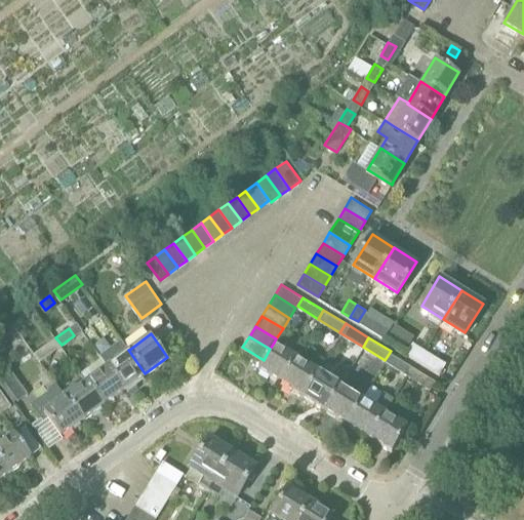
[(99,354),(108,365),(124,388),(145,373),(128,350),(129,350),(121,338),(99,354)]
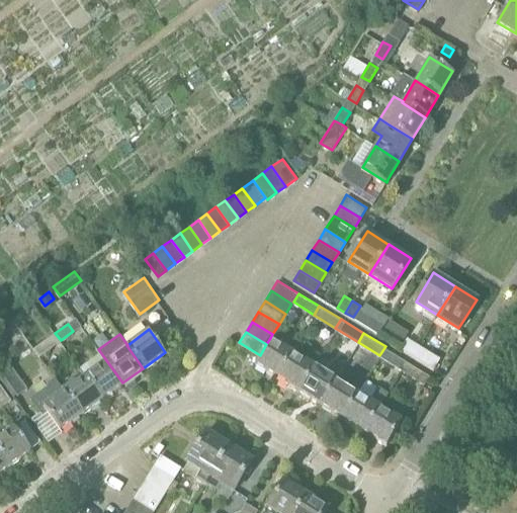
[(413,354),(418,344),(407,337),(401,347),(413,354)]
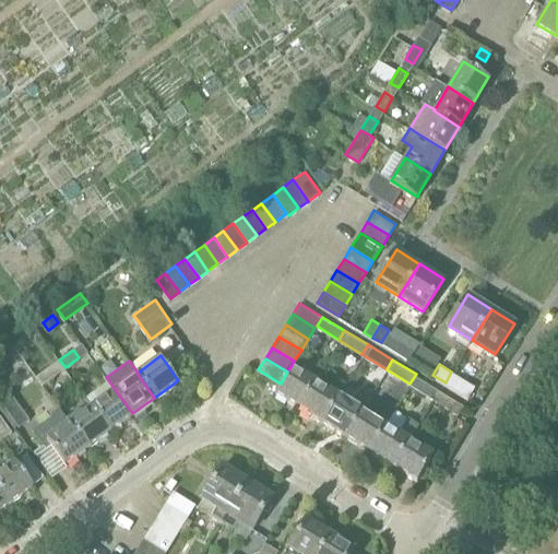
[(287,372),(281,384),(276,390),(298,404),(315,379),(292,365),(287,372)]
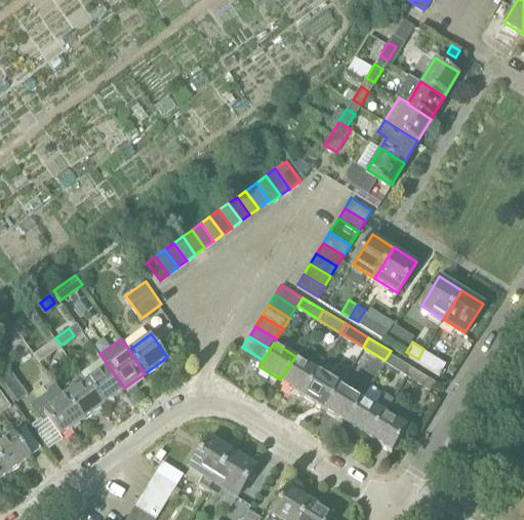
[(47,344),(35,353),(40,360),(53,351),(47,344)]
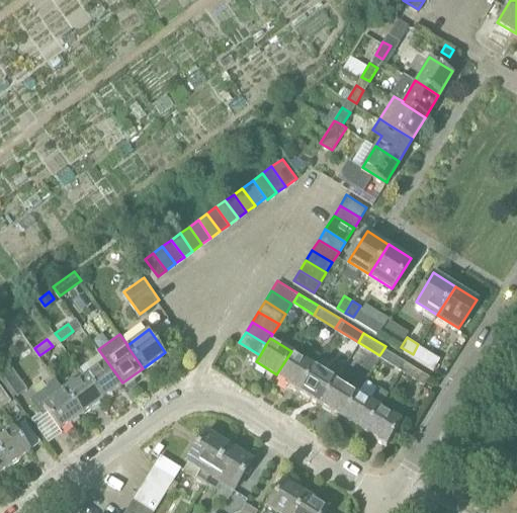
[(449,364),(440,358),(418,344),(413,354),(434,367),(443,373),(449,364)]
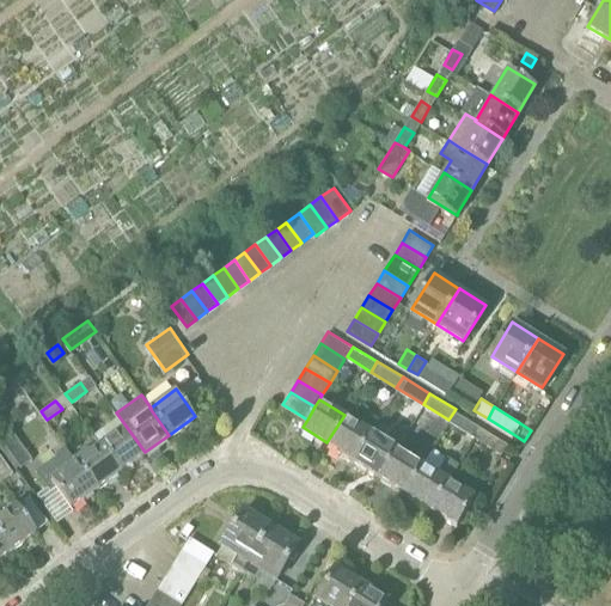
[(483,426),(458,411),(456,409),(448,420),(476,436),(483,426)]
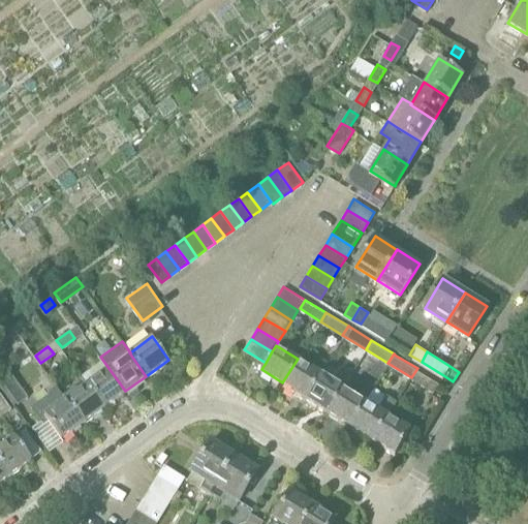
[(305,397),(319,372),(298,359),(282,382),(305,397)]
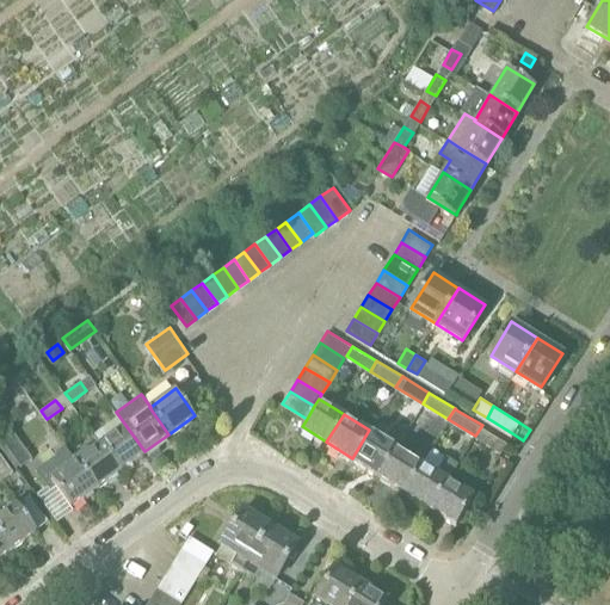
[(394,423),(383,439),(369,430),(352,458),(380,475),(396,446),(407,430),(394,423)]
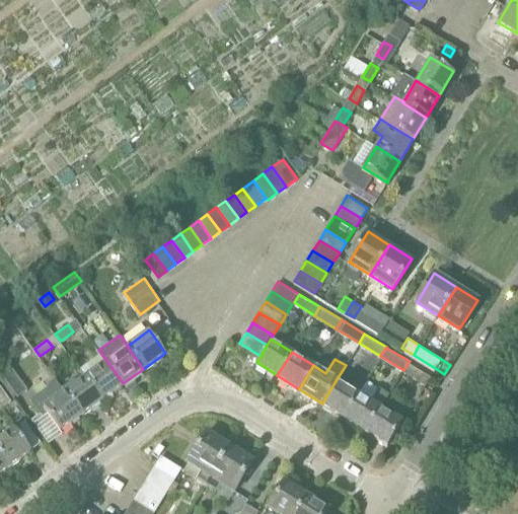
[(106,361),(85,376),(102,398),(123,383),(106,361)]
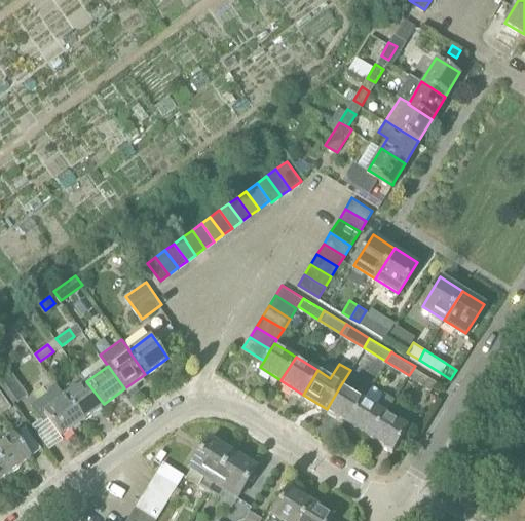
[(415,366),(409,375),(426,386),(432,377),(415,366)]
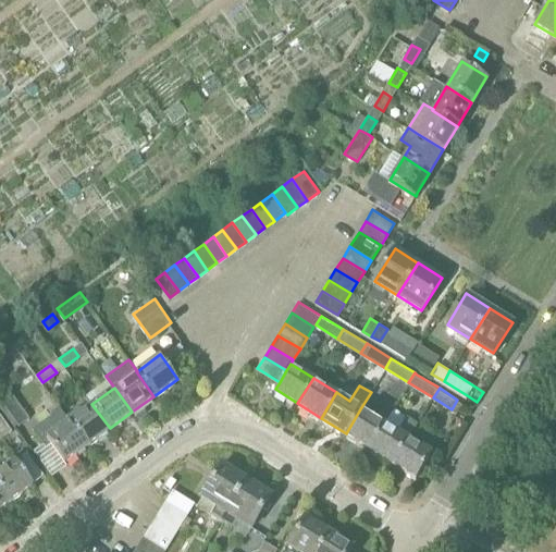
[(29,416),(12,392),(1,400),(20,424),(29,416)]
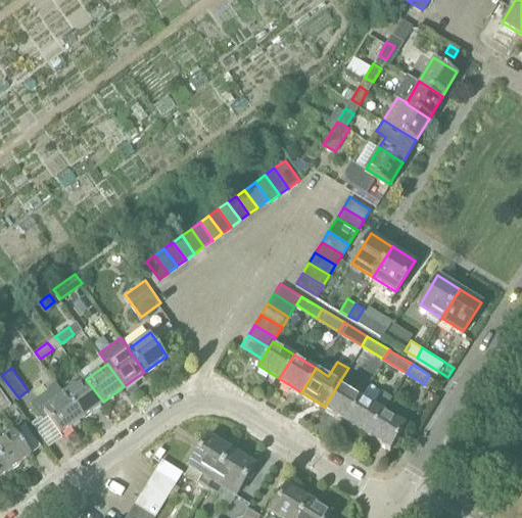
[(82,417),(103,402),(86,379),(79,384),(75,379),(62,388),(65,393),(82,417)]
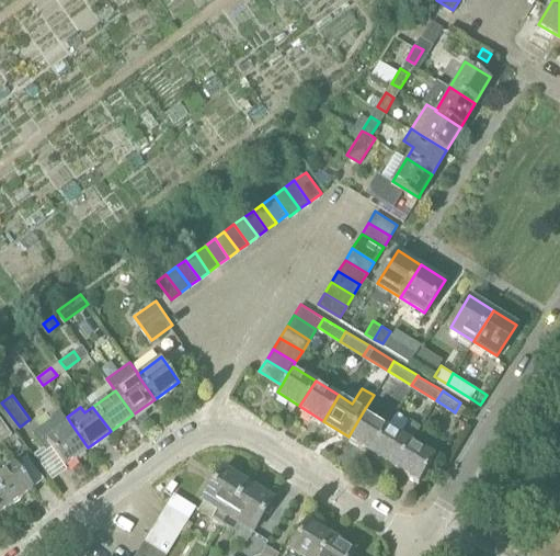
[(88,447),(70,422),(67,417),(60,408),(52,415),(53,417),(32,431),(46,450),(52,444),(66,464),(88,447)]
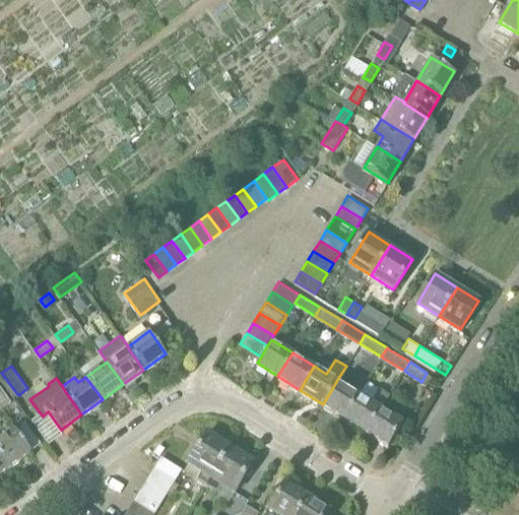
[(343,417),(359,393),(337,380),(323,404),(343,417)]
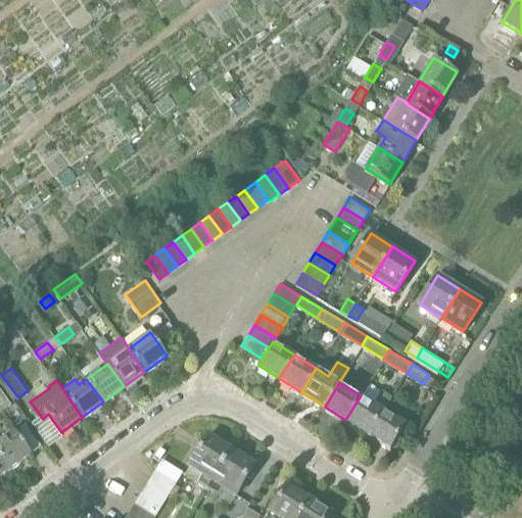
[(11,403),(0,387),(0,408),(1,410),(11,403)]
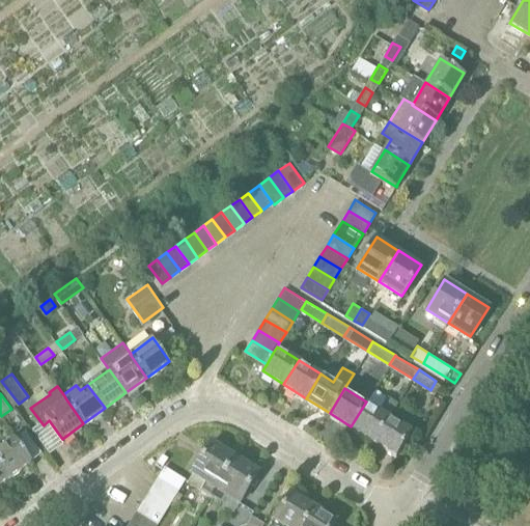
[(388,394),(379,410),(366,402),(351,426),(374,441),(390,417),(399,402),(388,394)]
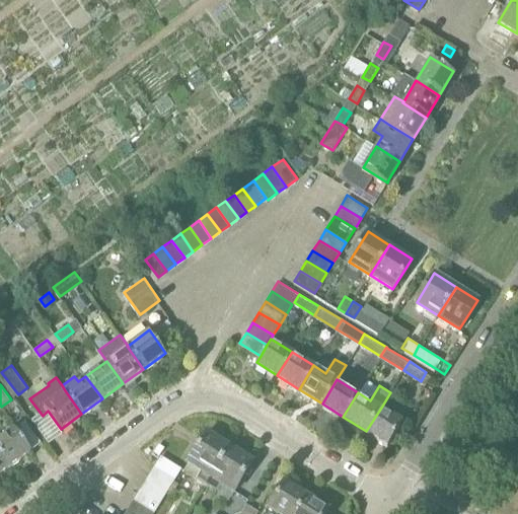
[(381,408),(366,431),(388,444),(402,421),(381,408)]
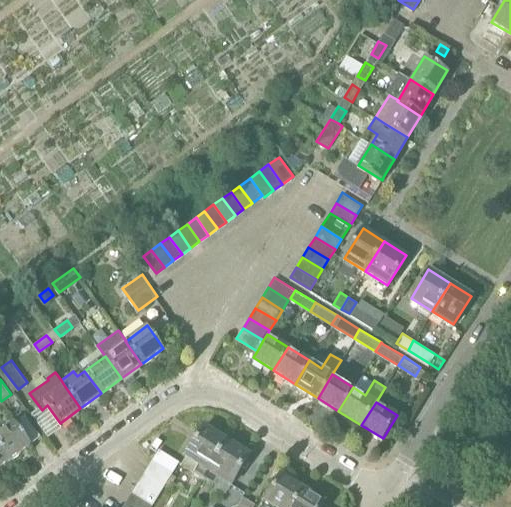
[(14,422),(0,431),(0,446),(9,459),(30,444),(14,422)]
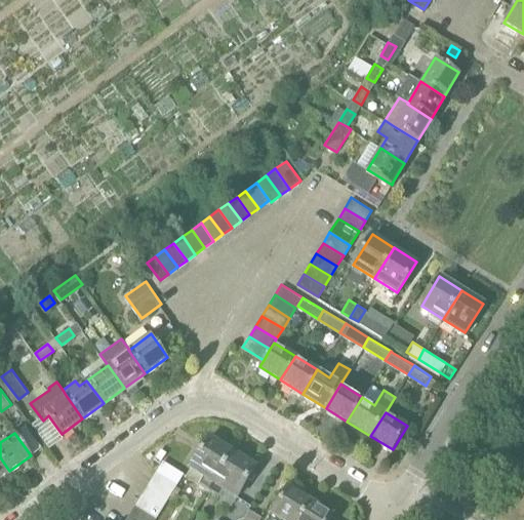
[(209,436),(190,466),(203,474),(198,483),(208,489),(233,450),(209,436)]
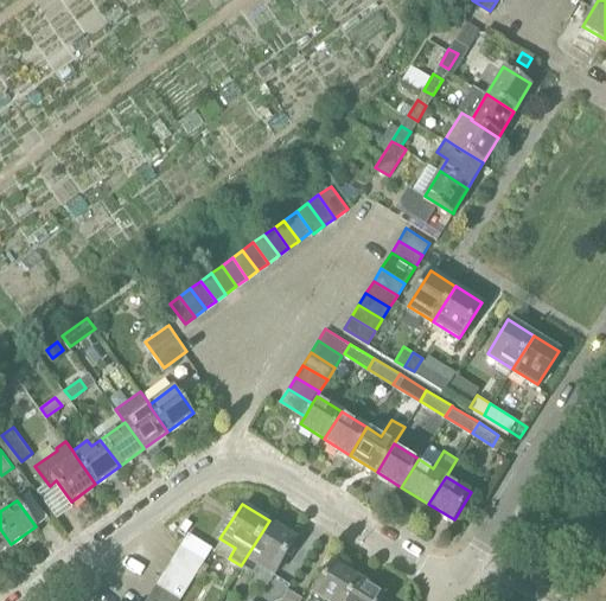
[(269,520),(241,566),(253,574),(259,563),(275,573),(297,538),(269,520)]
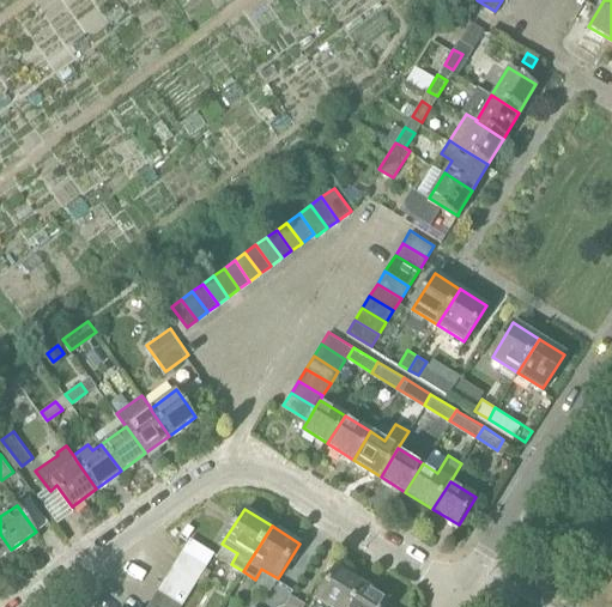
[(0,534),(0,557),(11,550),(0,534)]
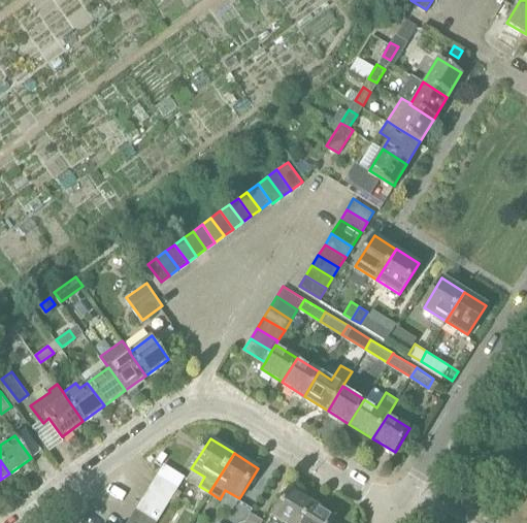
[(157,474),(177,487),(185,475),(164,462),(157,474)]
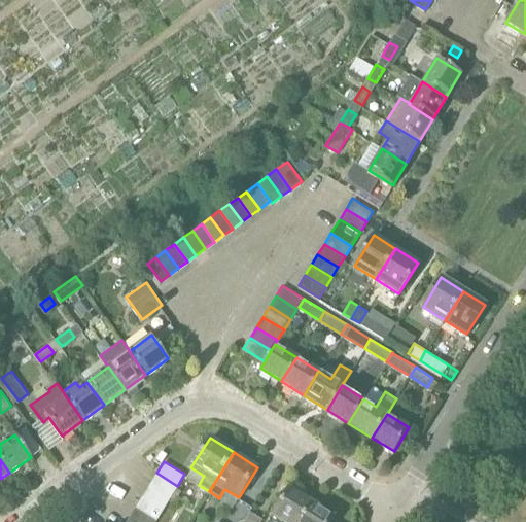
[(156,473),(149,485),(170,497),(177,486),(156,473)]
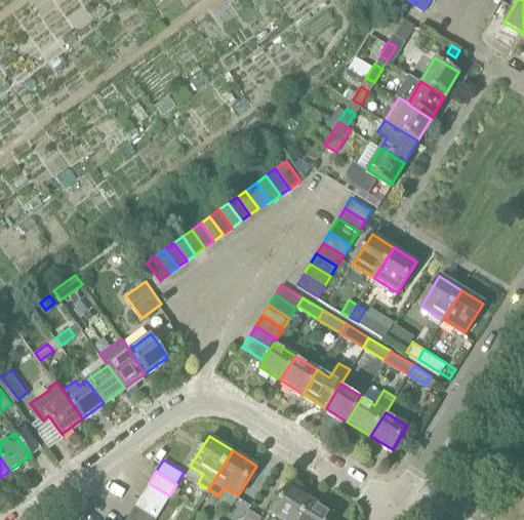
[(162,507),(169,495),(149,483),(142,493),(162,507)]
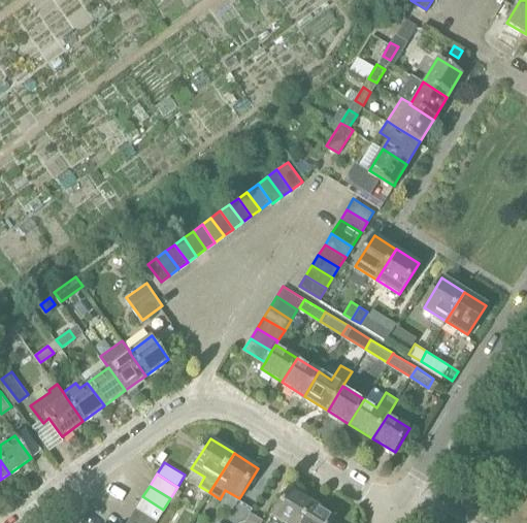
[(285,522),(298,522),(311,501),(291,488),(273,516),(285,522)]
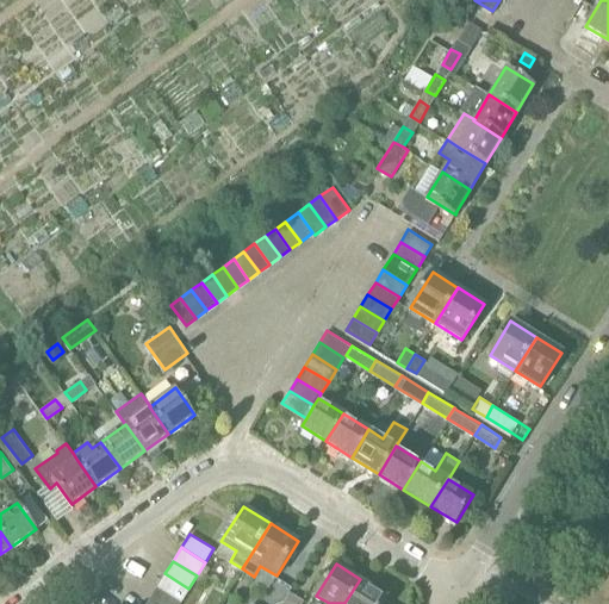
[(165,573),(157,585),(181,601),(188,589),(165,573)]
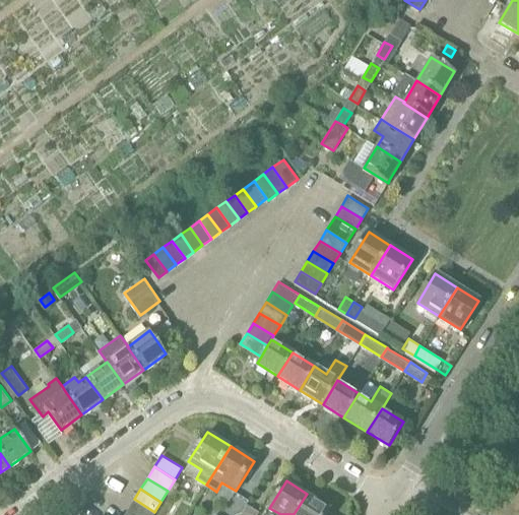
[(326,514),(330,508),(307,494),(294,514),(326,514)]
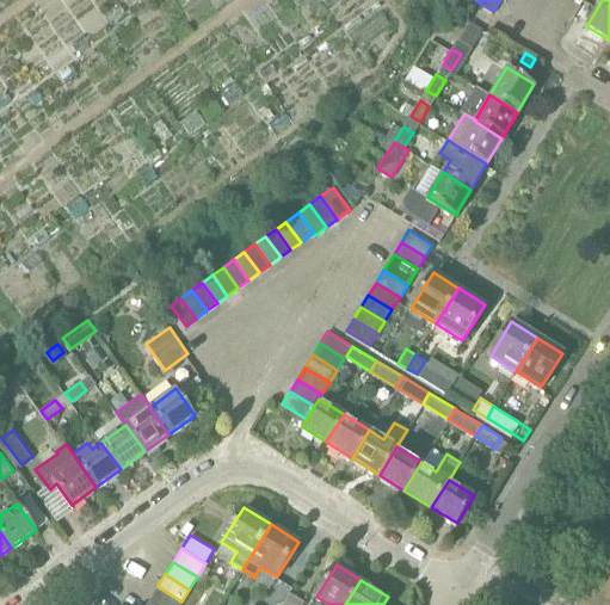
[(158,586),(151,599),(160,604),(179,604),(182,602),(158,586)]
